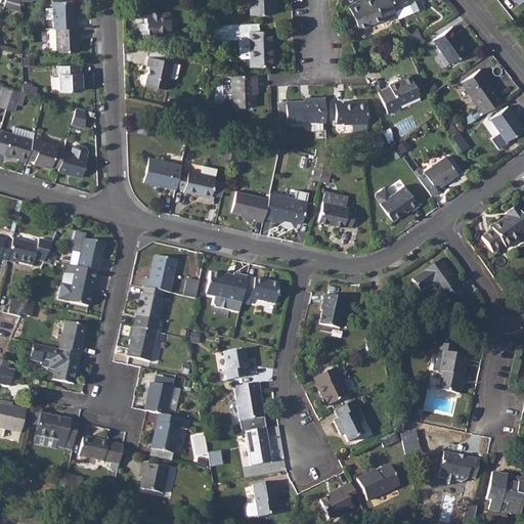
[(6,0),(4,0),(3,6),(20,10),(19,4),(6,0)]
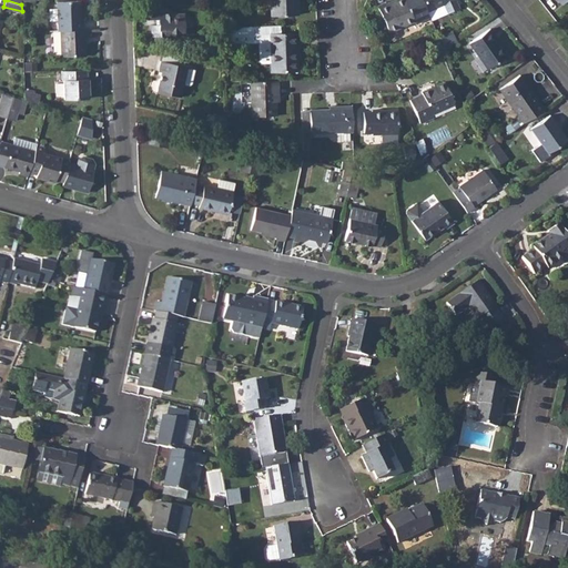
[(57,1),(58,30),(60,30),(83,29),(83,20),(81,20),(80,0),(57,1)]
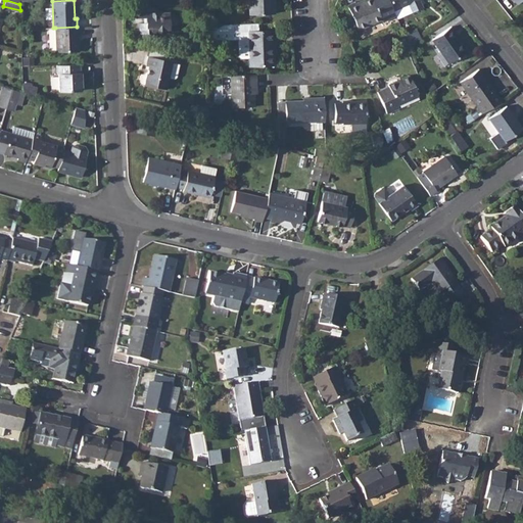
[(272,0),(247,0),(248,13),(275,12),(274,2),(272,2),(272,0)]
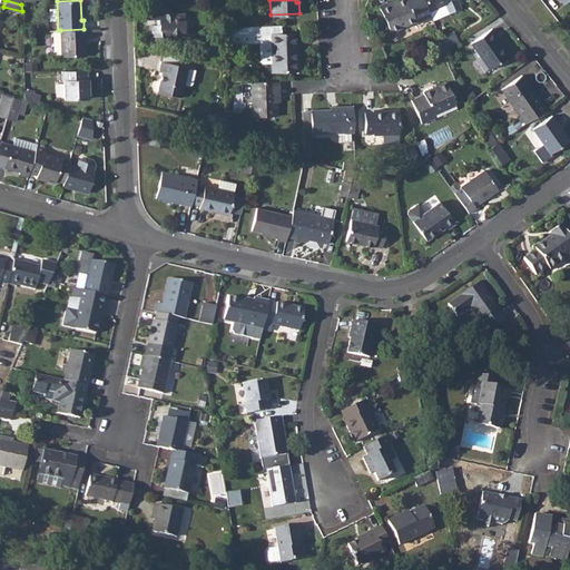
[(387,1),(379,6),(391,32),(415,21),(405,0),(393,0),(389,2),(387,1)]
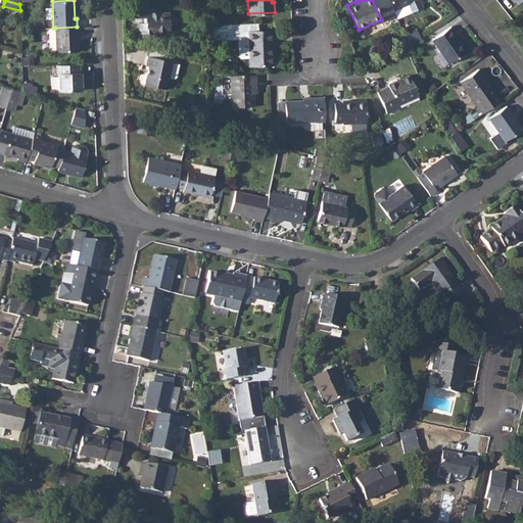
[(419,0),(387,0),(392,10),(408,3),(412,11),(422,7),(419,0)]
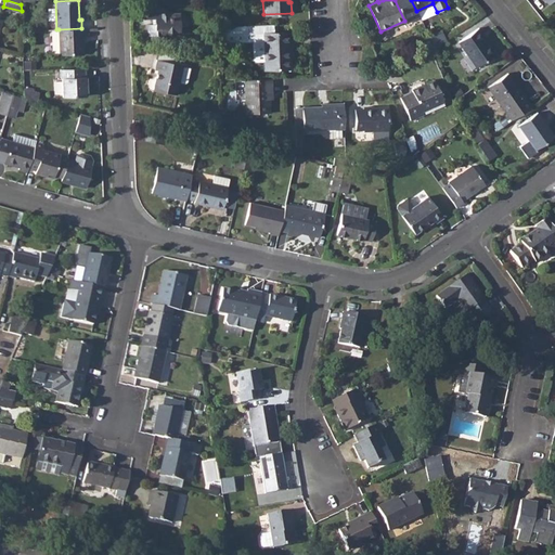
[(164,9),(143,9),(143,18),(153,18),(153,24),(147,24),(147,38),(160,38),(165,34),(180,34),(179,12),(164,13),(164,9)]
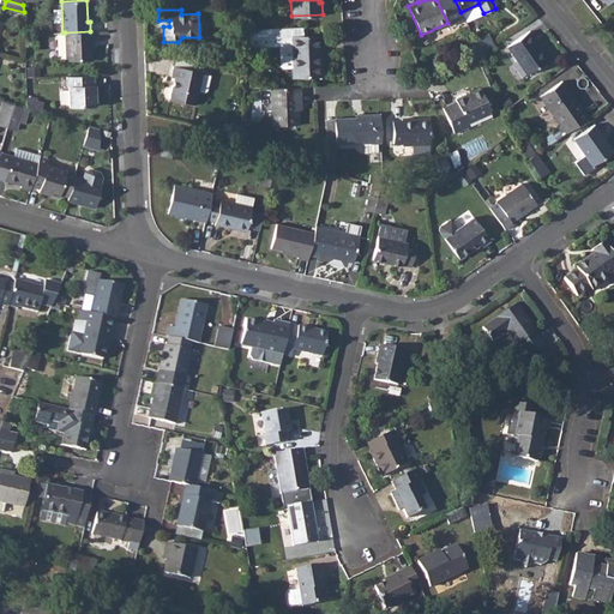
[(323,50),(323,36),(302,36),(302,28),(252,29),(241,29),(241,42),(242,47),(278,46),(278,66),(282,68),(292,68),(292,77),(320,76),(320,52),(321,50),(323,50)]
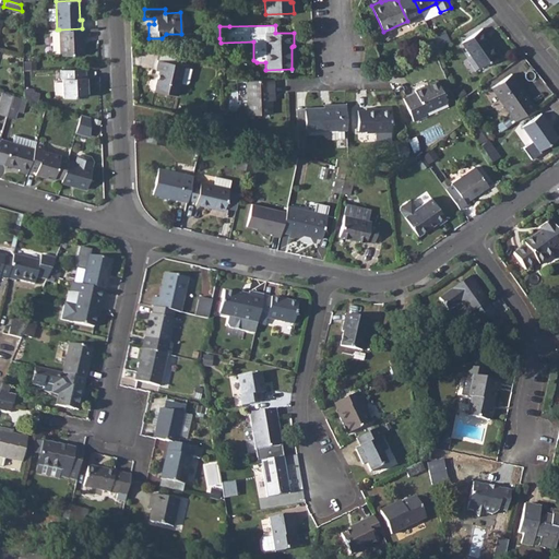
[(482,27),(462,42),(480,68),(498,55),(486,38),(488,36),(482,27)]
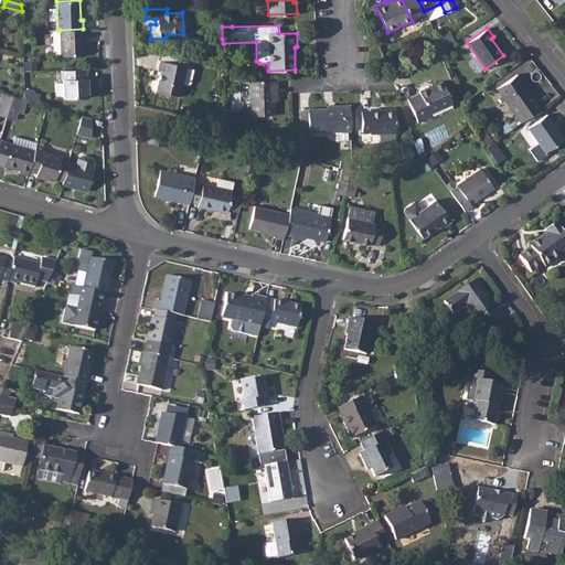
[(83,29),(60,30),(61,54),(86,54),(85,38),(87,38),(86,29),(83,29)]
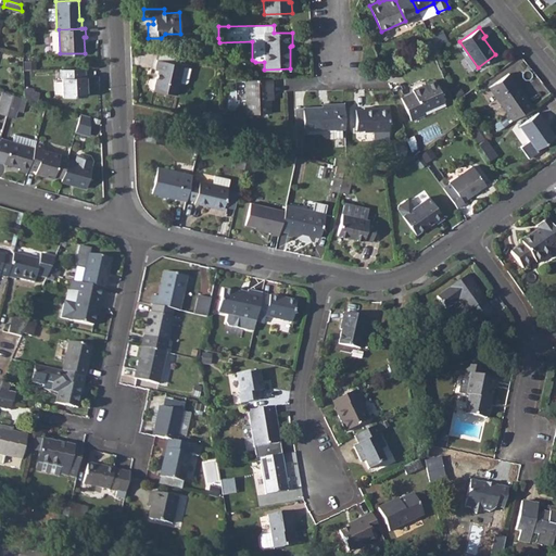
[(158,71),(153,88),(177,93),(179,84),(185,85),(188,83),(191,68),(182,66),(182,65),(158,59),(154,70),(158,71)]
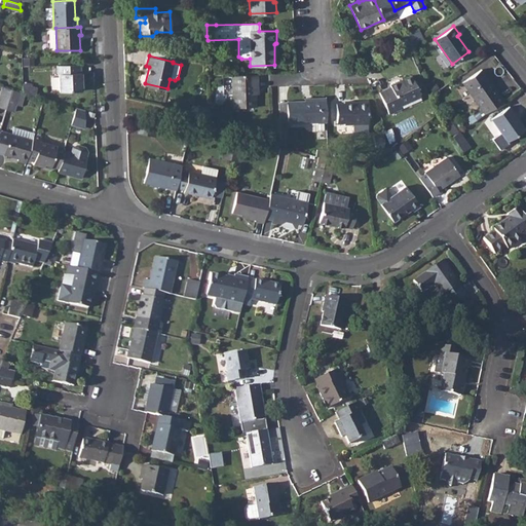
[(79,64),(57,65),(58,73),(59,73),(60,91),(81,90),(80,72),(79,72),(79,64)]
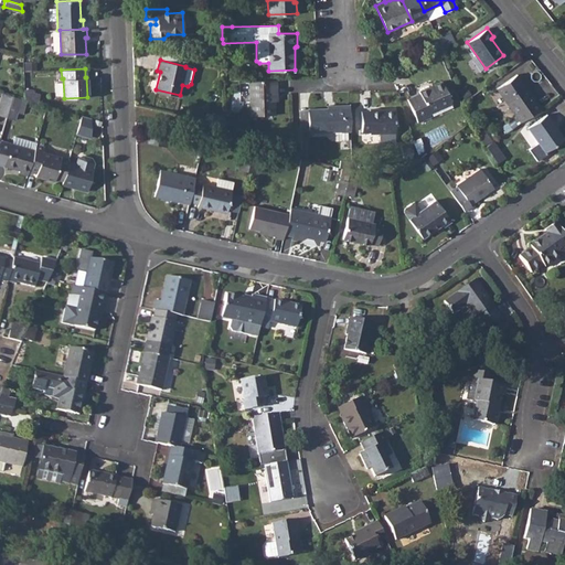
[(515,75),(498,87),(521,121),(542,107),(526,87),(525,88),(515,75)]
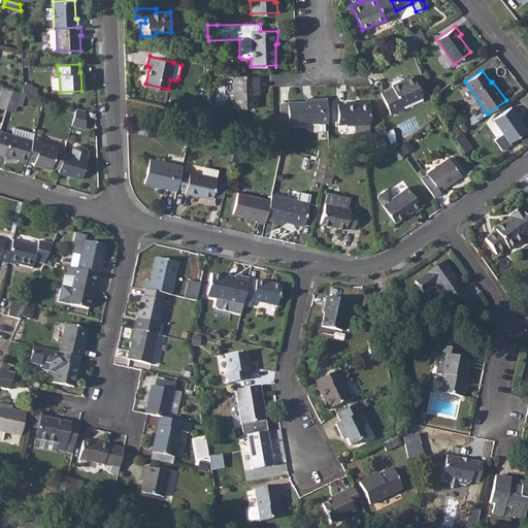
[(258,73),(232,75),(234,108),(257,107),(257,94),(256,83),(259,83),(258,73)]
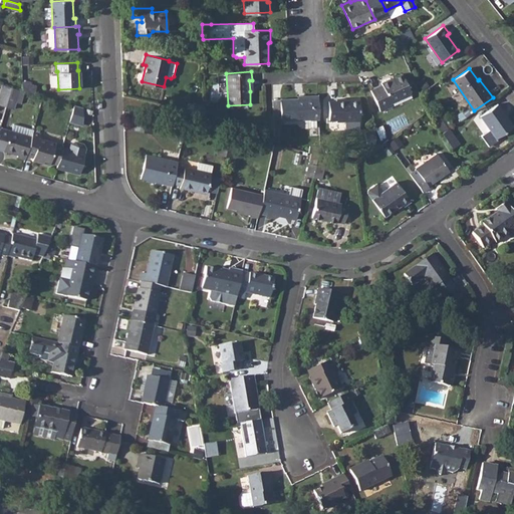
[(380,84),(370,90),(380,112),(392,106),(390,103),(410,94),(401,73),(380,82),(380,84)]
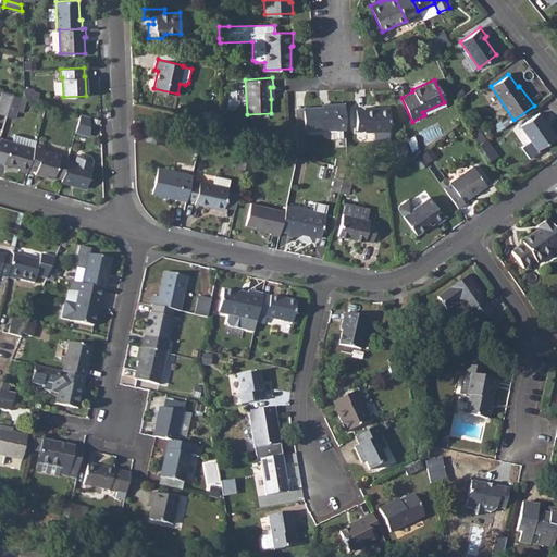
[(40,94),(24,89),(24,98),(26,98),(38,101),(40,94)]
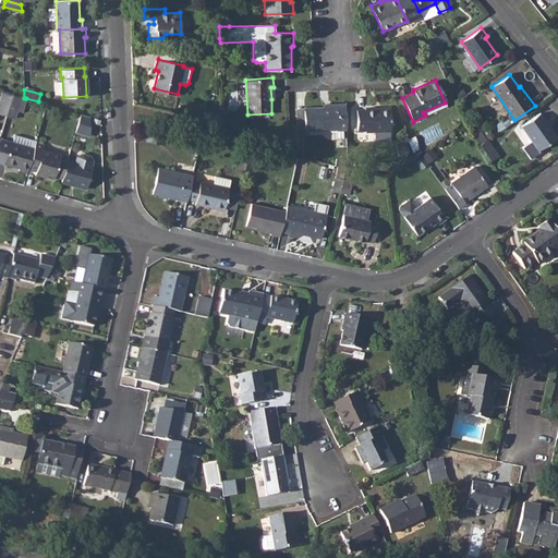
[(2,92),(0,98),(0,113),(7,116),(12,94),(2,92)]
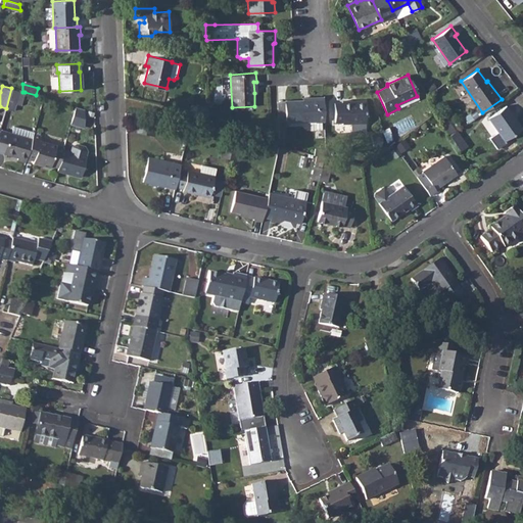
[(11,88),(6,108),(14,111),(16,103),(19,91),(11,88)]
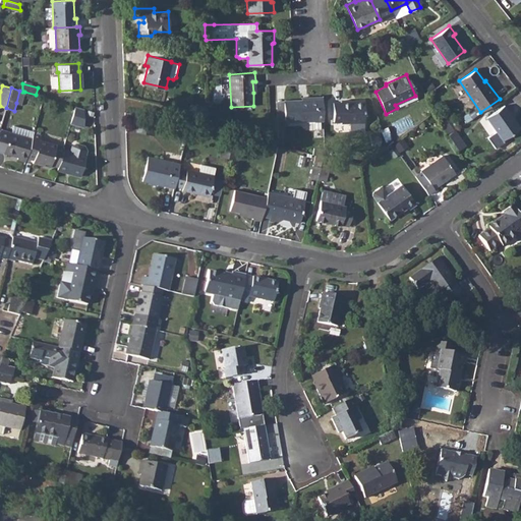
[(285,112),(277,113),(278,137),(286,136),(286,122),(323,121),(322,99),(302,100),(285,100),(285,112)]
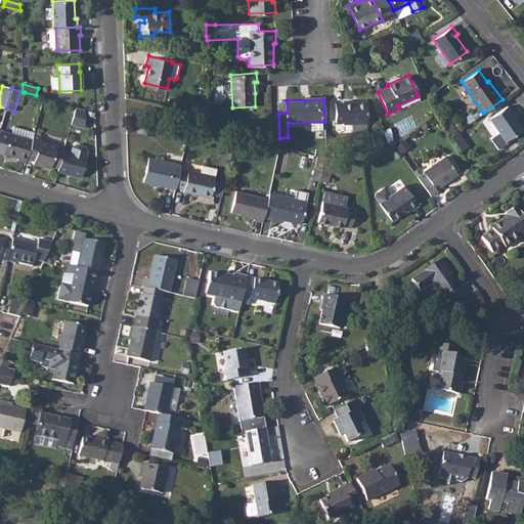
[(342,102),(335,102),(336,122),(343,122),(344,124),(366,123),(365,100),(342,100),(342,102)]
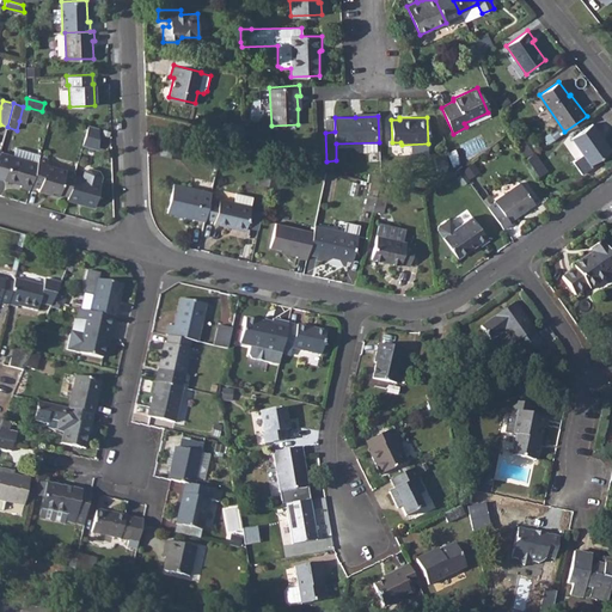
[(231,123),(228,133),(244,136),(244,127),(231,123)]
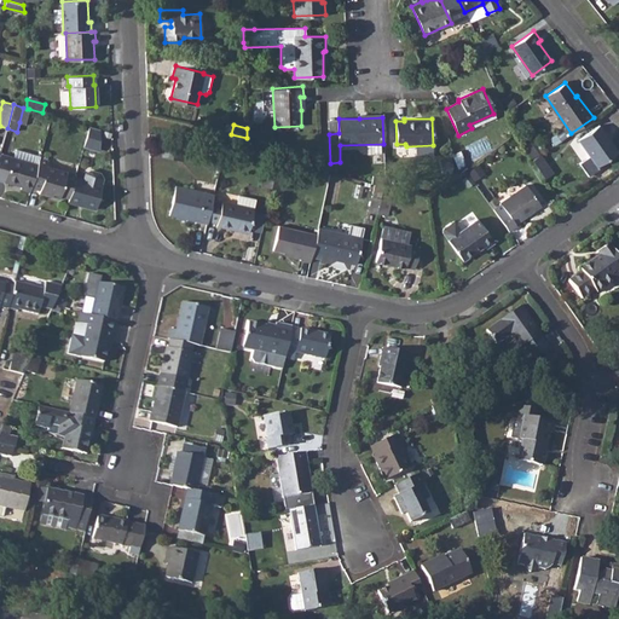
[(599,126),(578,139),(596,166),(618,151),(599,126)]
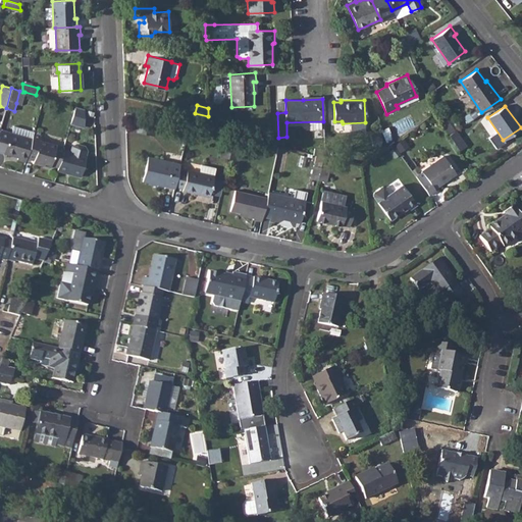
[(72,124),(85,126),(87,108),(74,107),(72,124)]
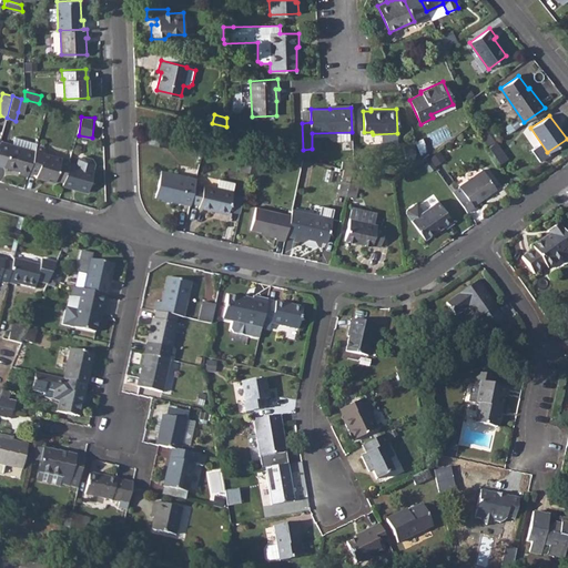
[(504,125),(509,133),(520,124),(516,118),(504,125)]
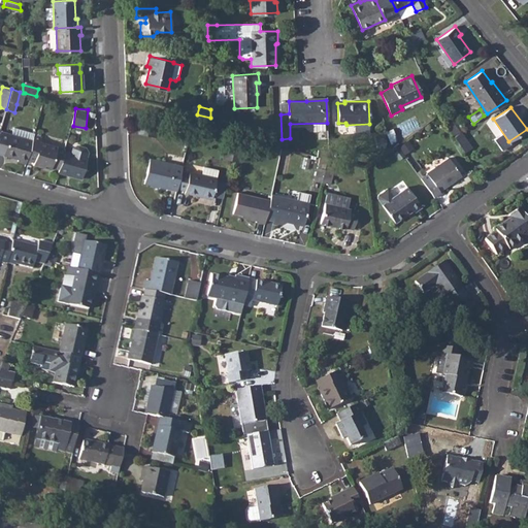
[(18,162),(26,164),(27,160),(32,140),(28,139),(30,132),(13,127),(11,134),(9,134),(3,156),(18,160),(18,162)]
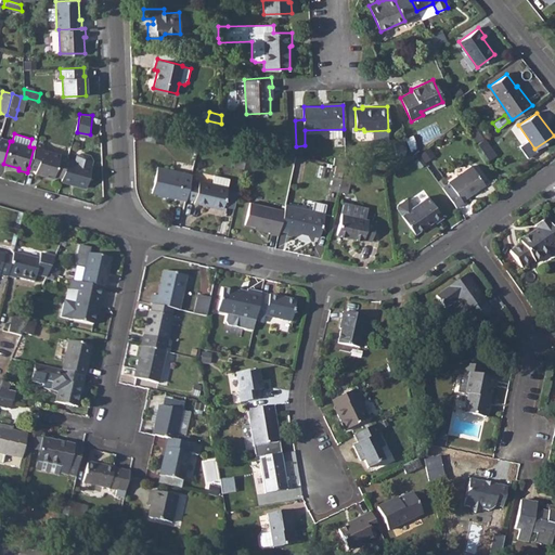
[(483,139),(477,144),(486,156),(493,152),(483,139)]
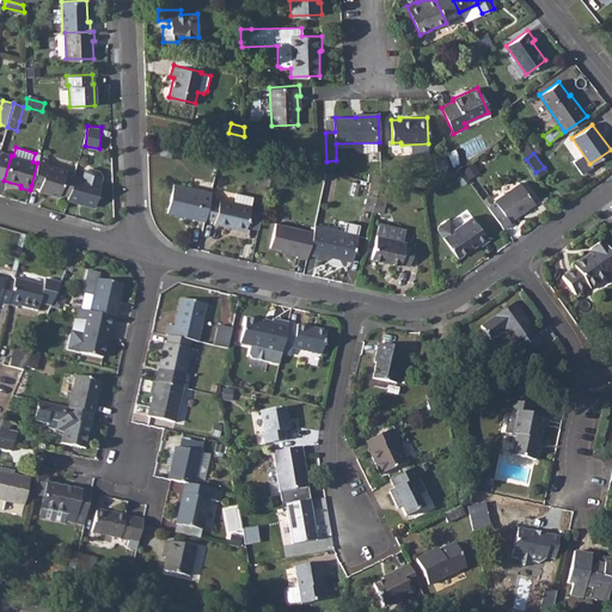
[(37,163),(31,185),(40,188),(38,191),(59,197),(60,195),(68,197),(74,173),(74,172),(47,164),(48,158),(40,155),(37,163)]
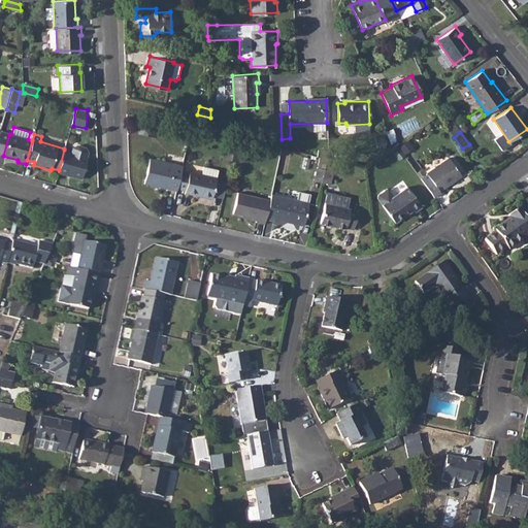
[(59,170),(58,172),(81,178),(88,157),(86,156),(88,152),(86,147),(77,144),(73,146),(71,152),(64,150),(59,170)]
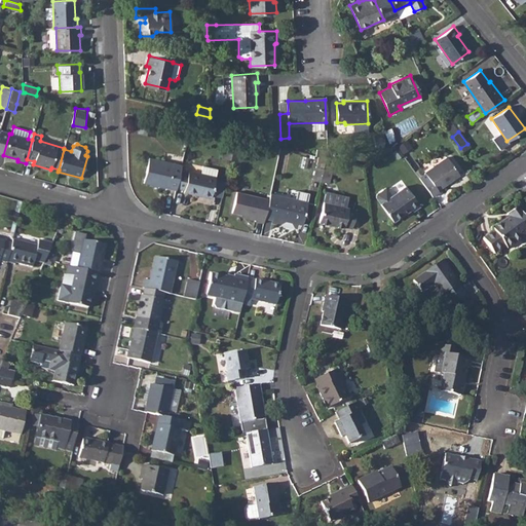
[(223,158),(230,159),(233,147),(226,145),(223,158)]
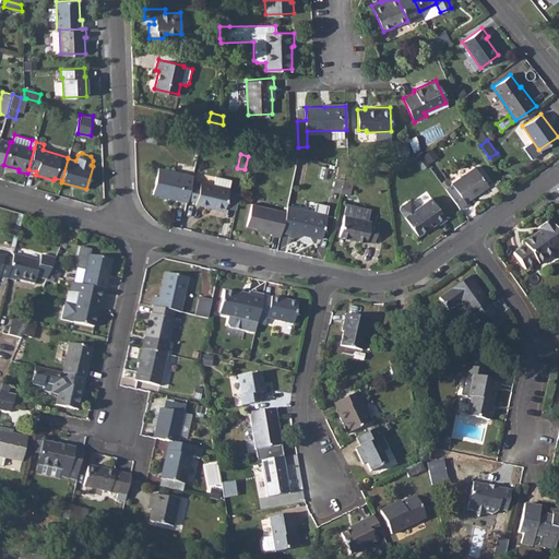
[(248,156),(245,169),(253,171),(257,158),(248,156)]
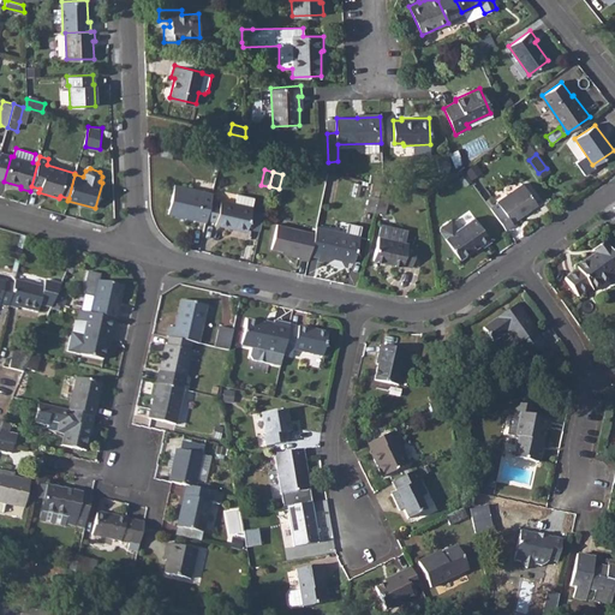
[(369,174),(368,181),(381,185),(383,185),(383,177),(369,174)]
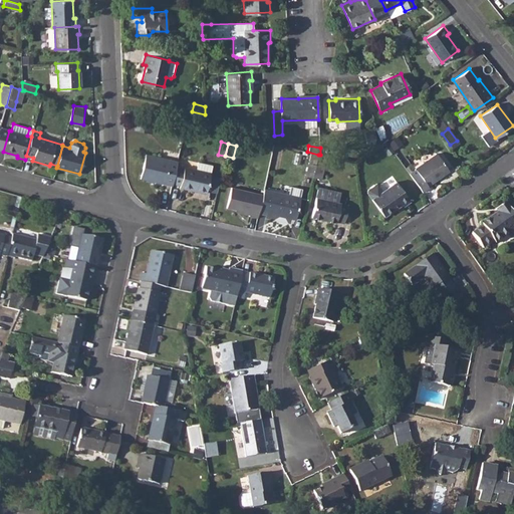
[(141,179),(172,186),(173,183),(176,168),(178,162),(146,155),(141,179)]
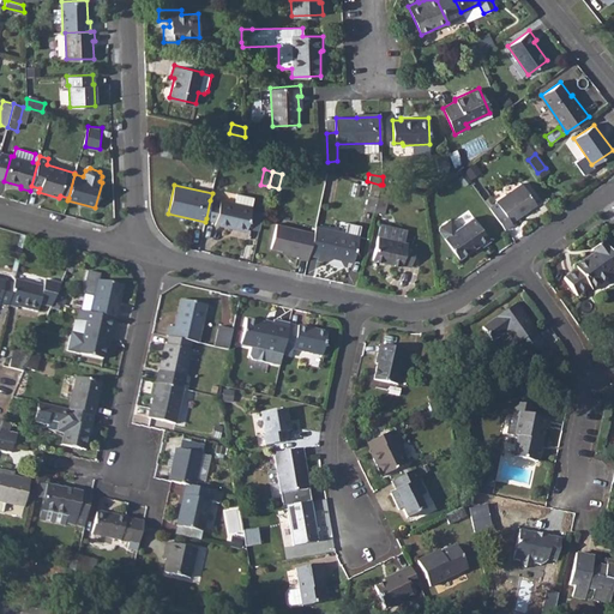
[(503,210),(494,215),(504,230),(512,224),(511,222),(536,204),(522,185),(497,202),(503,210)]
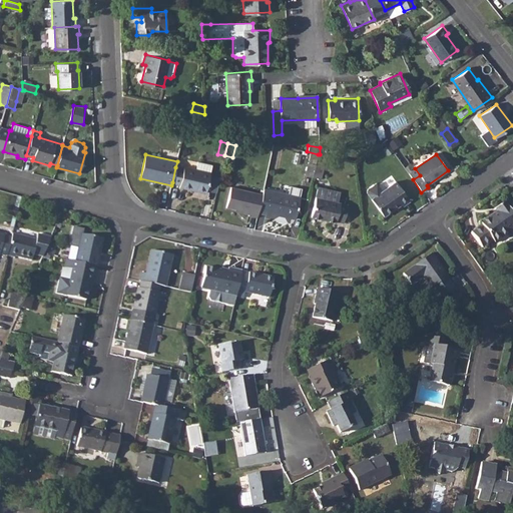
[(175,167),(172,182),(180,185),(179,187),(205,193),(211,166),(197,162),(195,170),(184,167),(183,169),(175,167)]
